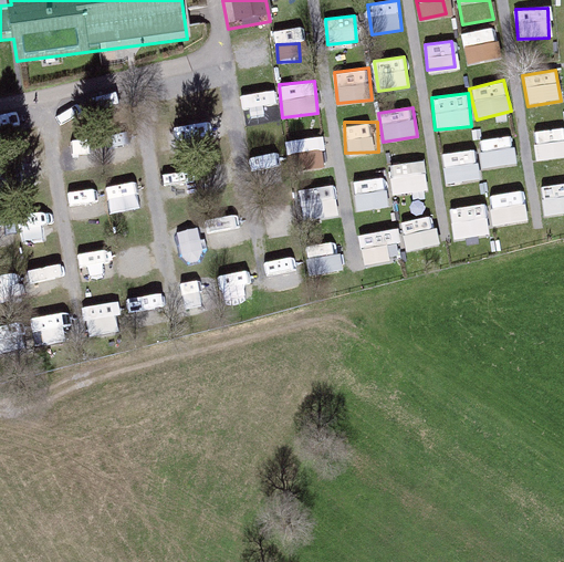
[(563,127),(534,129),(535,159),(563,157),(563,127)]
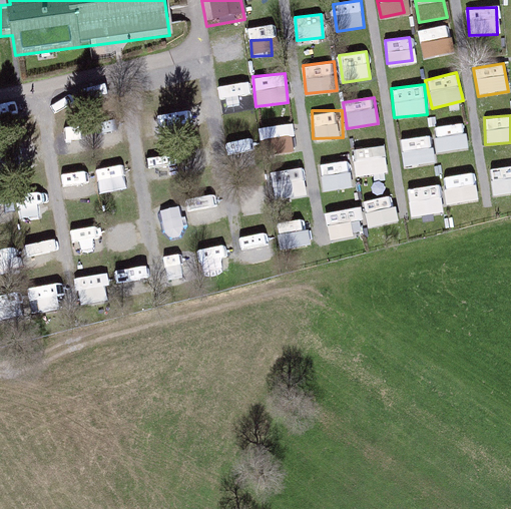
[(291,123),(263,127),(267,155),(295,151),(291,123)]
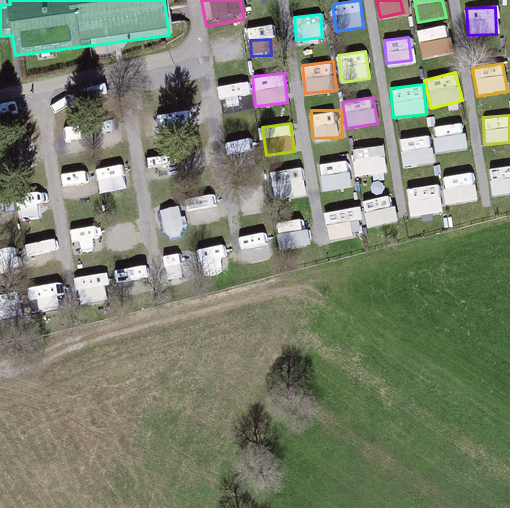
[(463,123),(432,127),(435,152),(465,148),(463,123)]
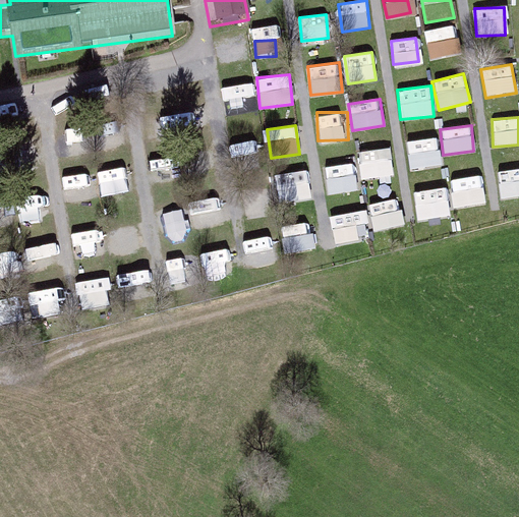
[(409,169),(440,168),(439,138),(408,139),(409,169)]
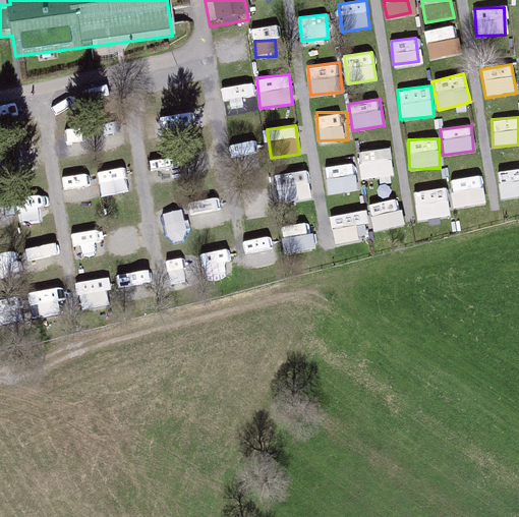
[(518,147),(493,149),(493,165),(518,163),(518,147)]
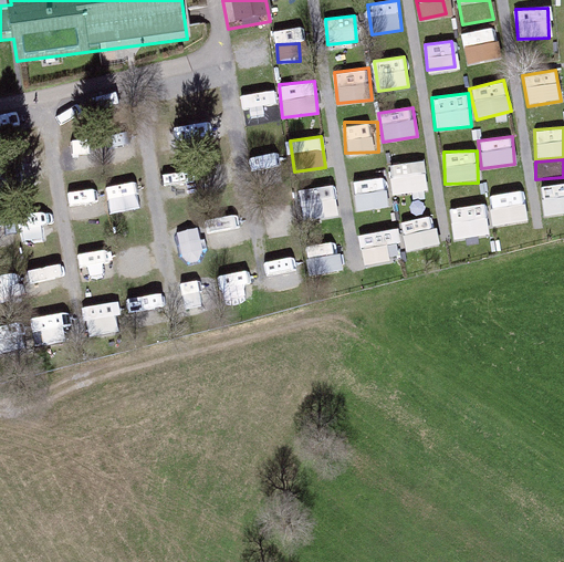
[(389,163),(390,195),(426,193),(425,162),(389,163)]
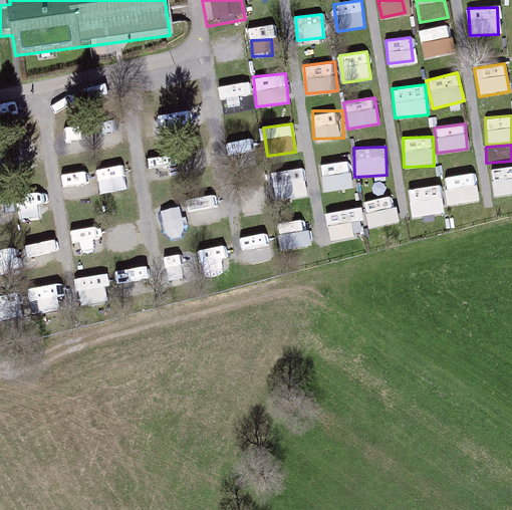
[(321,163),(322,189),(349,187),(348,162),(321,163)]
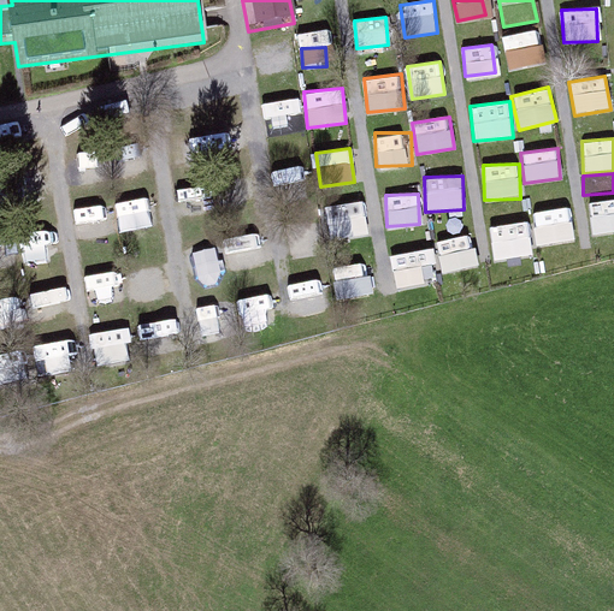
[(592,236),(613,231),(613,197),(588,203),(592,236)]
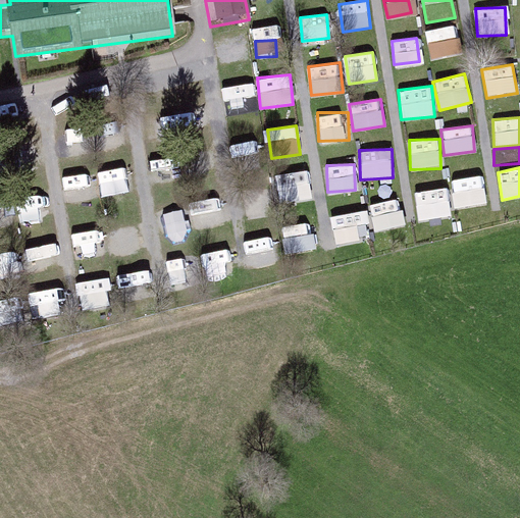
[(275,173),(279,202),(312,198),(309,169),(275,173)]
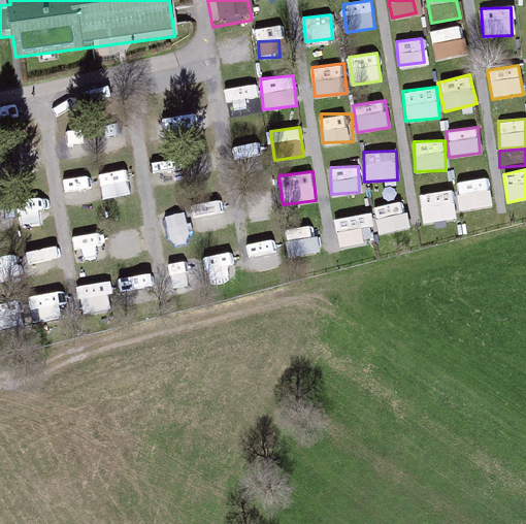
[(65,177),(67,200),(90,198),(88,175),(65,177)]
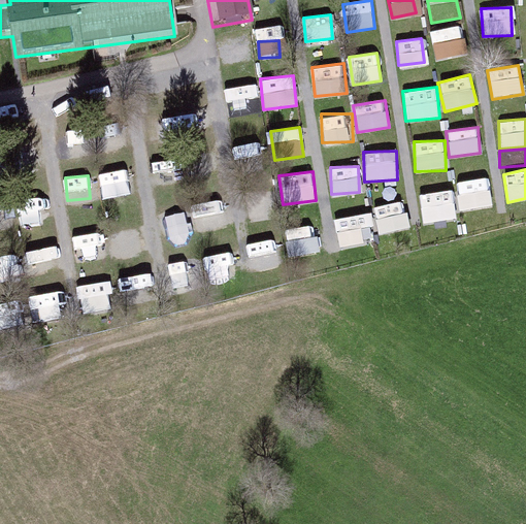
[(459,209),(492,205),(488,177),(455,182),(459,209)]
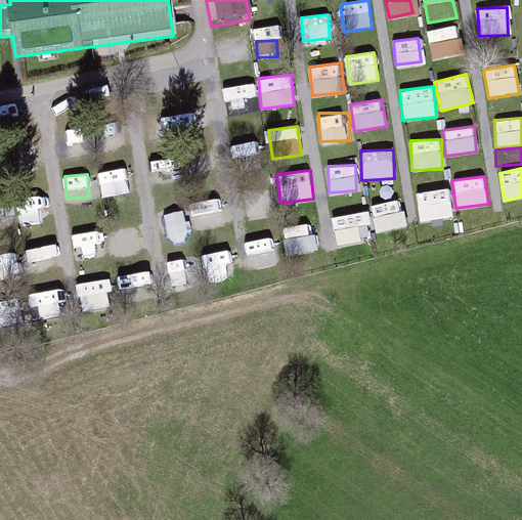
[(419,221),(451,218),(448,188),(416,191),(419,221)]
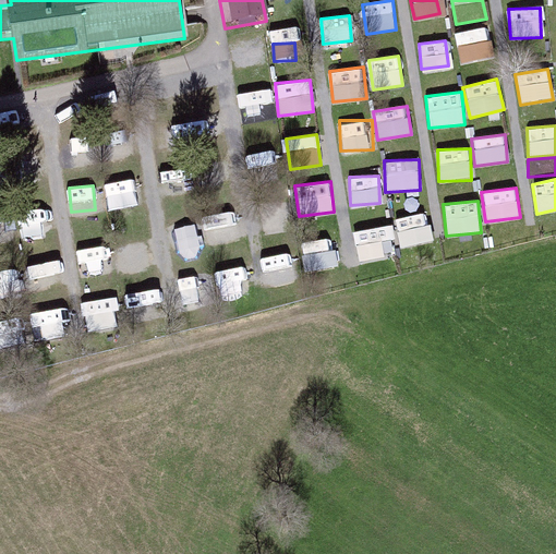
[(399,248),(432,243),(427,212),(395,217),(399,248)]
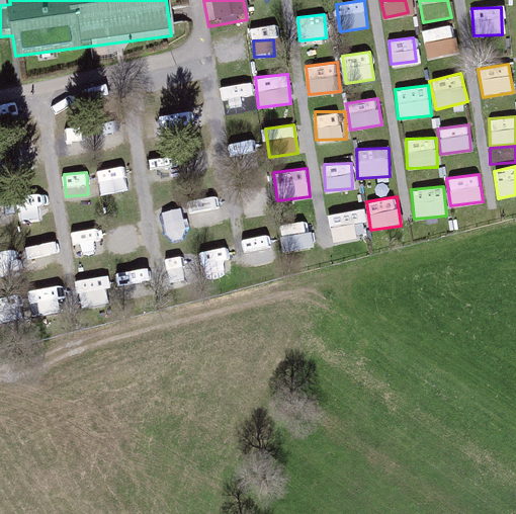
[(199,201),(200,228),(220,226),(218,199),(199,201)]
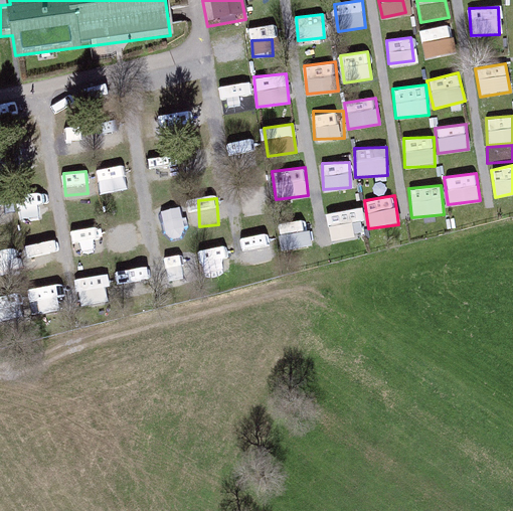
[(328,238),(364,236),(362,208),(327,210),(328,238)]
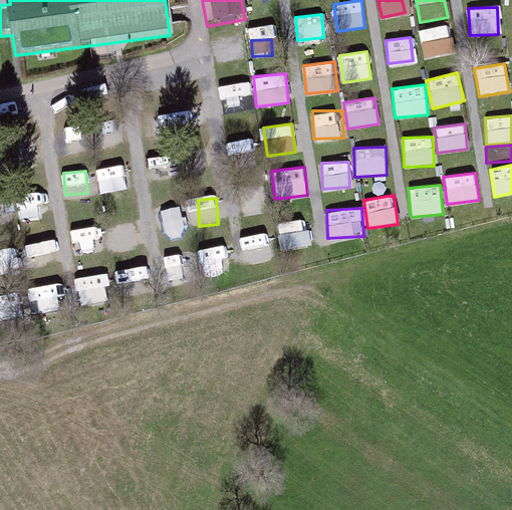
[(284,250),(307,245),(303,222),(279,226),(284,250)]
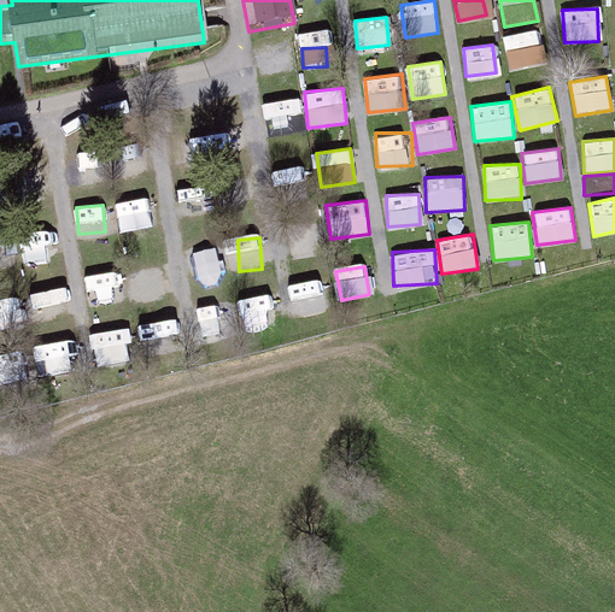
[(321,280),(290,278),(290,309),(321,310),(321,280)]
